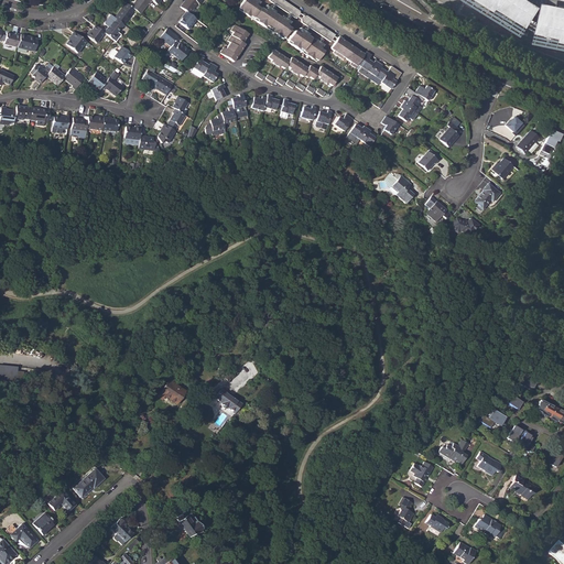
[(134,0),(130,7),(134,10),(139,13),(148,3),(149,3),(152,0),(151,0),(134,0)]
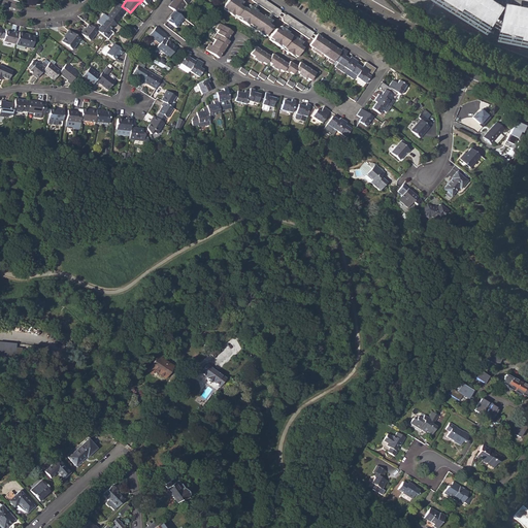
[(174,10),(177,12),(186,2),(182,0),(173,0),(169,6),(174,10)]
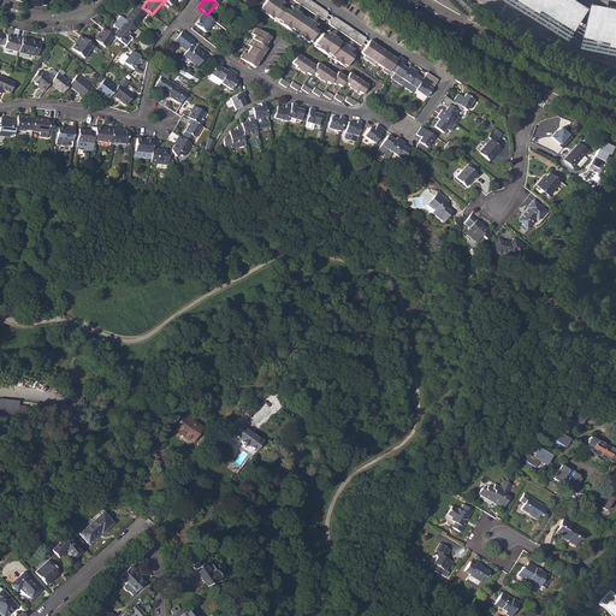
[(264,0),(262,3),(259,7),(261,9),(264,11),(262,11),(271,17),(272,16),(280,23),(289,29),(289,28),(297,34),(296,34),(304,40),(306,39),(309,41),(317,31),(312,28),(314,24),(311,22),(309,22),(295,12),(295,11),(291,9),(289,12),(279,6),(282,1),(278,0),(264,0)]
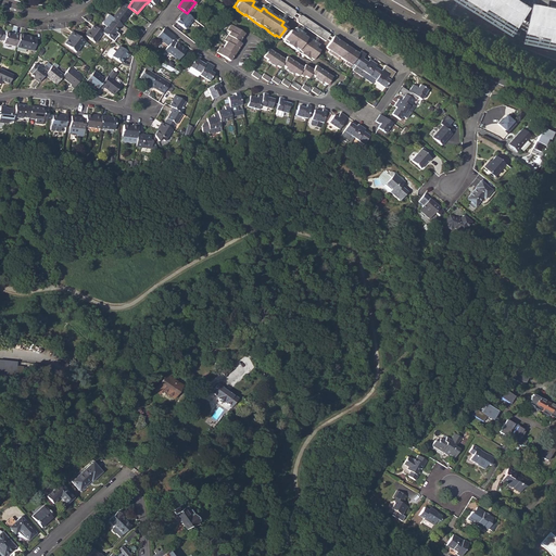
[(265,0),(290,17),(293,17),(297,13),(295,10),(280,0),(265,0)]
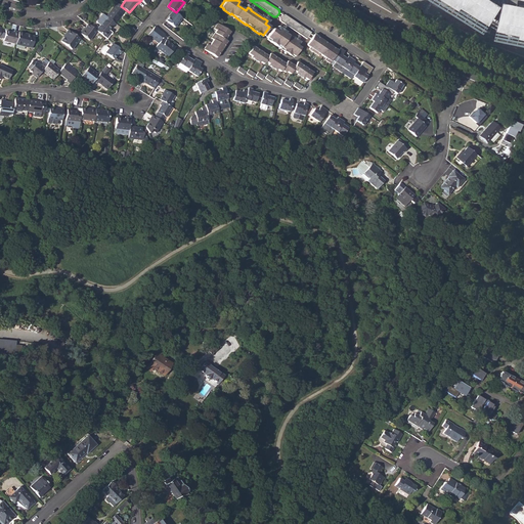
[(106,17),(115,24),(125,9),(121,6),(117,3),(106,16),(106,17)]
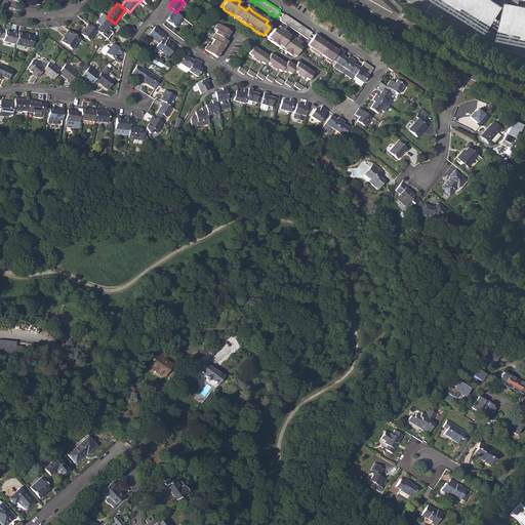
[(166,21),(174,27),(182,17),(176,12),(173,10),(170,13),(171,14),(166,21)]
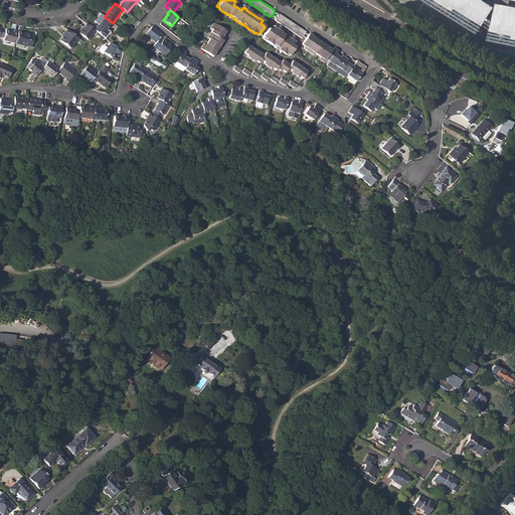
[(276,20),(302,38),(307,31),(280,13),(278,13),(275,18),(276,20)]
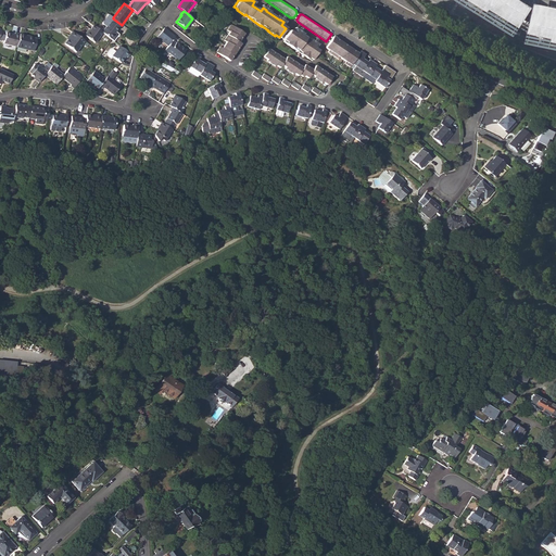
[(114,41),(119,35),(116,33),(119,28),(119,29),(123,25),(122,25),(113,19),(113,17),(109,15),(103,22),(103,24),(106,27),(102,33),(111,39),(112,40),(114,41)]
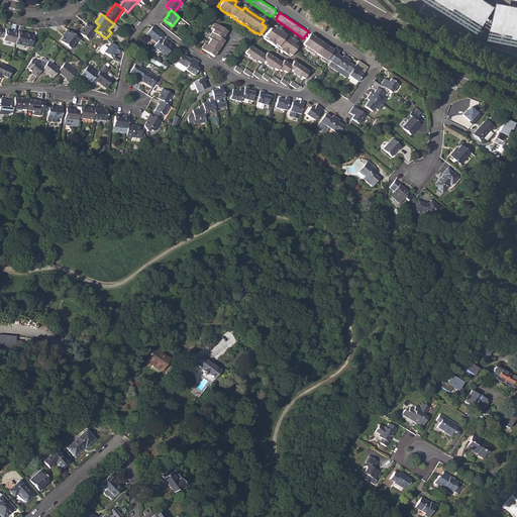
[(78,33),(87,40),(95,30),(87,23),(81,30),(80,29),(78,33)]
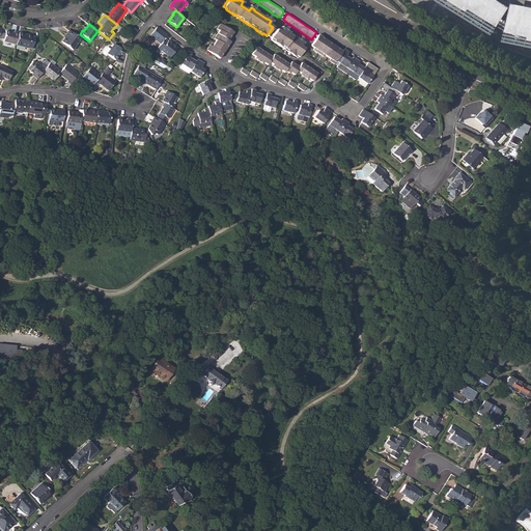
[(205,50),(219,58),(227,46),(230,42),(228,39),(233,32),(220,24),(218,27),(220,28),(214,38),(216,39),(212,47),(210,45),(205,50)]
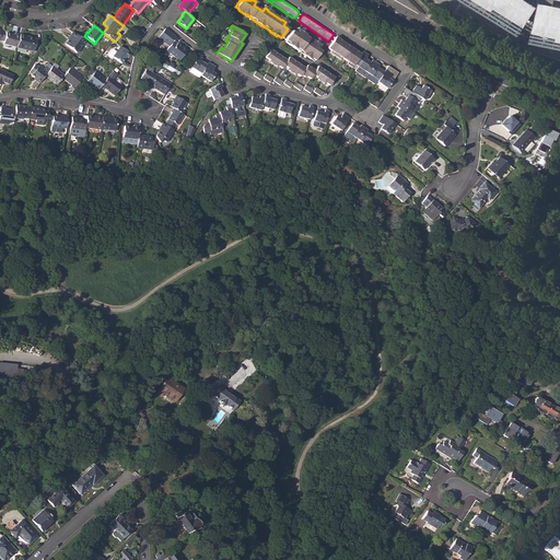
[(158,37),(170,46),(173,42),(177,37),(165,28),(158,37)]
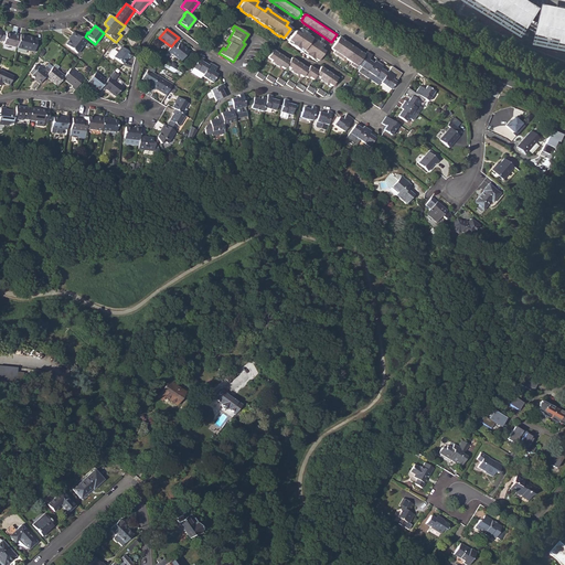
[(313,59),(318,62),(324,52),(320,49),(322,45),(318,42),(305,33),(300,30),(298,34),(294,31),(287,41),(291,43),(290,44),(298,50),(298,49),(306,53),(306,55),(313,60),(313,59)]
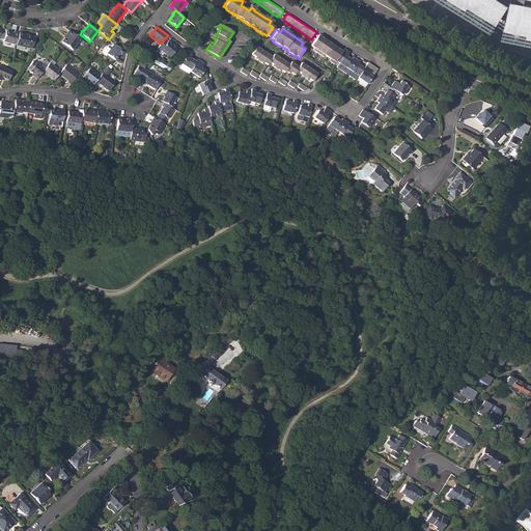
[(61,43),(72,50),(80,39),(68,30),(63,36),(64,36),(61,43)]
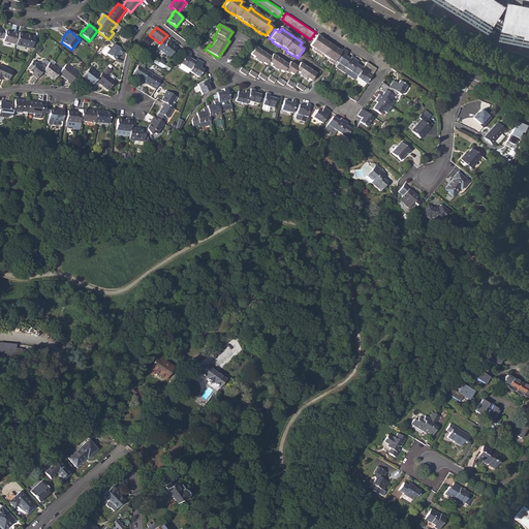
[(3,40),(17,44),(20,32),(14,31),(14,33),(6,31),(3,40)]
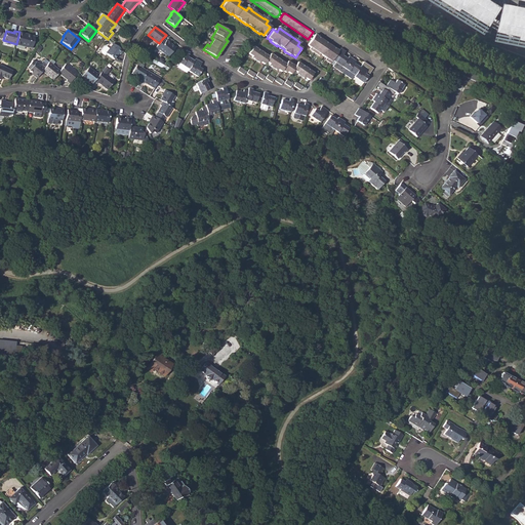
[(29,47),(32,48),(35,37),(31,36),(31,35),(19,32),(16,44),(28,47),(29,47)]
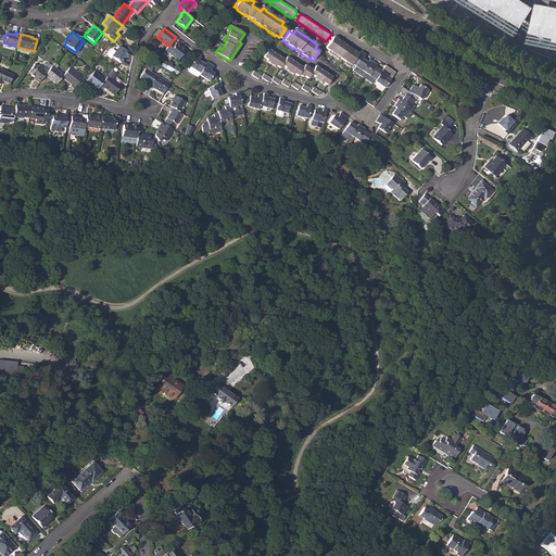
[(345,63),(351,66),(352,63),(357,54),(359,52),(335,36),(327,47),(330,49),(329,51),(339,59),(341,57),(346,61),(345,63)]
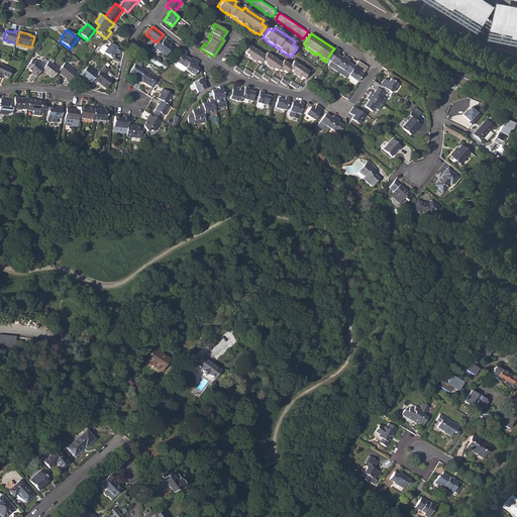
[(157,50),(166,57),(173,47),(164,40),(164,41),(160,38),(157,42),(152,48),(157,50)]
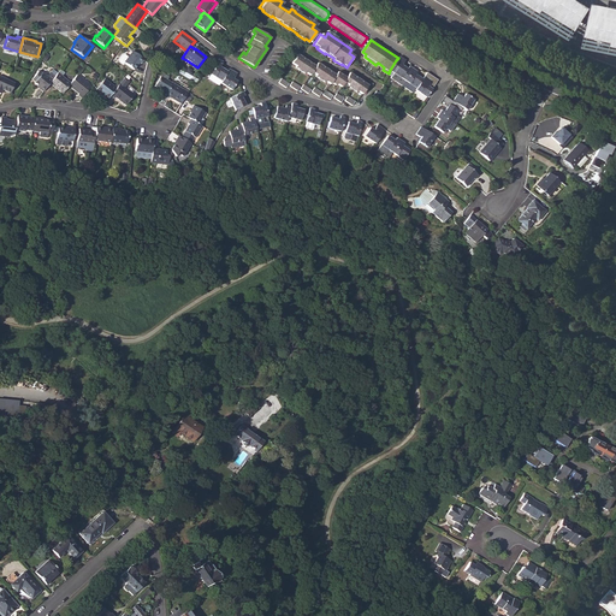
[(124,63),(134,70),(138,63),(141,64),(144,60),(132,51),(124,63)]
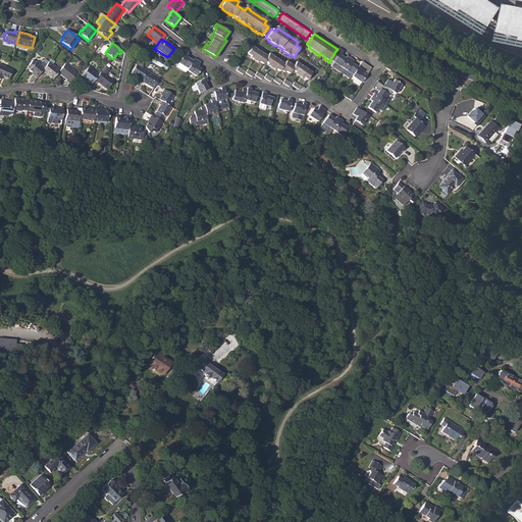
[(304,77),(308,81),(313,72),(297,62),(294,66),(286,62),(284,64),(269,54),(267,57),(251,46),(247,53),(251,56),(250,57),(258,63),(258,61),(262,64),(264,62),(268,64),(267,66),(275,71),(276,70),(279,72),(281,70),(284,73),(285,72),(290,74),(293,70),(296,72),(295,73),(303,79),(304,77)]
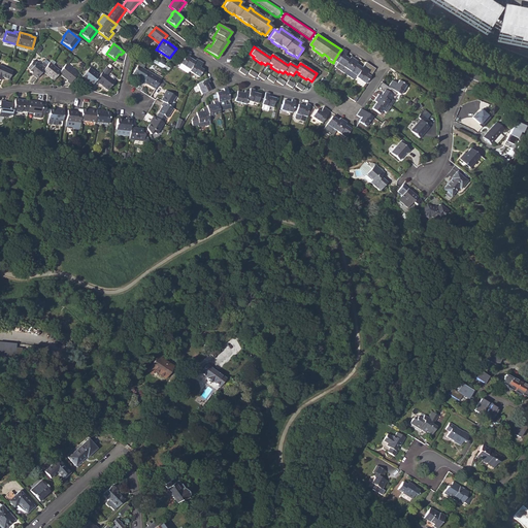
[(348,69),(355,58),(351,56),(350,58),(339,52),(334,60),(337,62),(335,67),(344,73),(345,73),(348,69)]
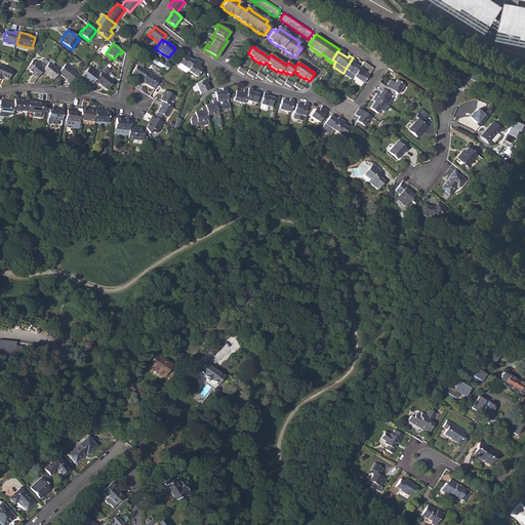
[(187,71),(193,62),(187,57),(189,55),(186,52),(178,63),(179,64),(176,67),(186,73),(187,71)]
